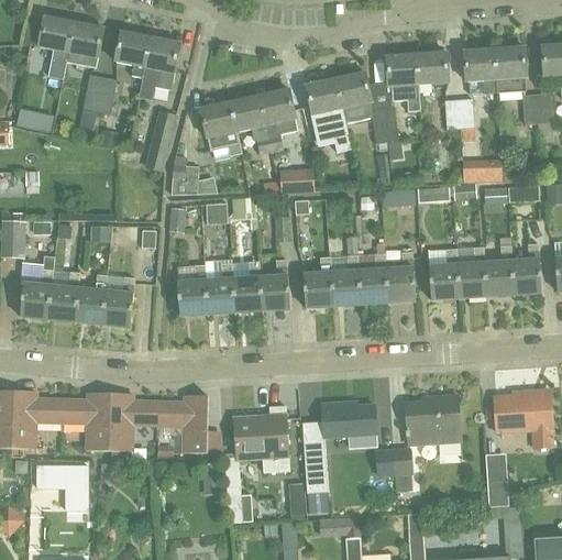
[(65,61),(74,21),(44,15),(39,45),(53,48),(47,75),(63,78),(66,62),(65,61)]
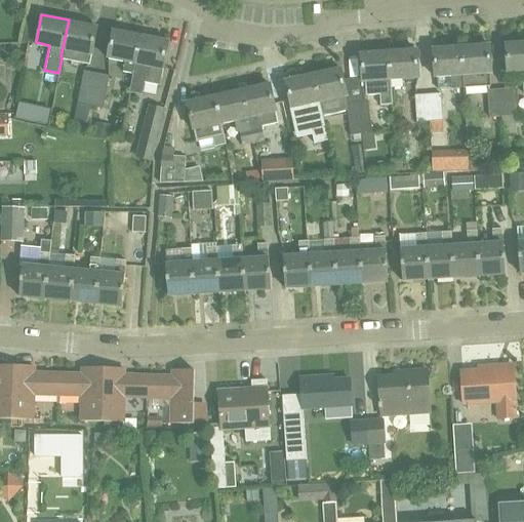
[(96,25),(69,19),(61,56),(62,57),(89,63),(96,25)]
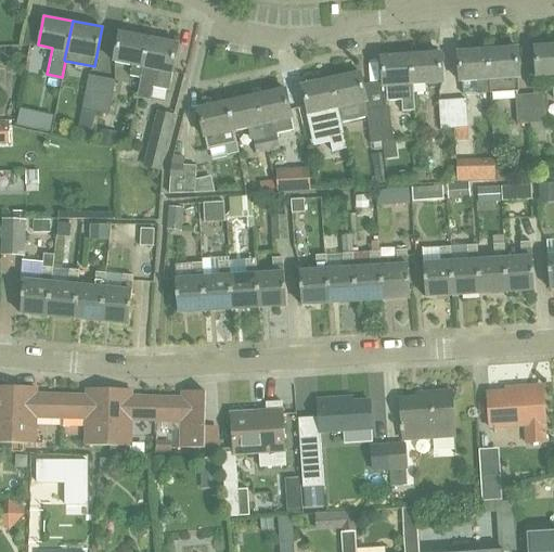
[(139,76),(147,35),(118,29),(113,59),(130,63),(128,74),(139,76)]
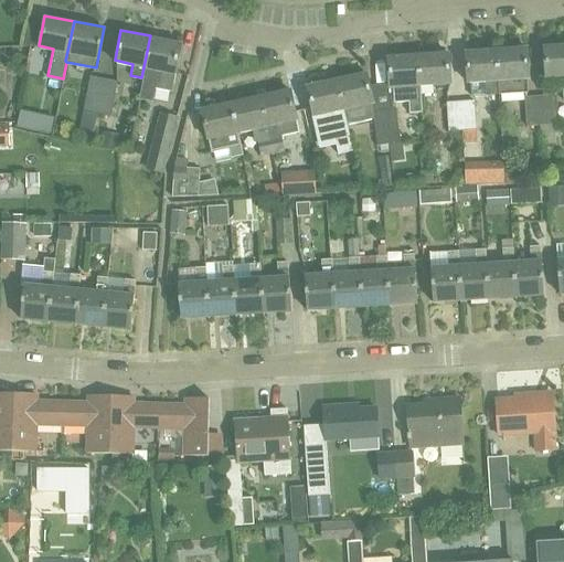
[(150,35),(141,77),(138,96),(152,98),(155,85),(172,88),(181,41),(150,35)]
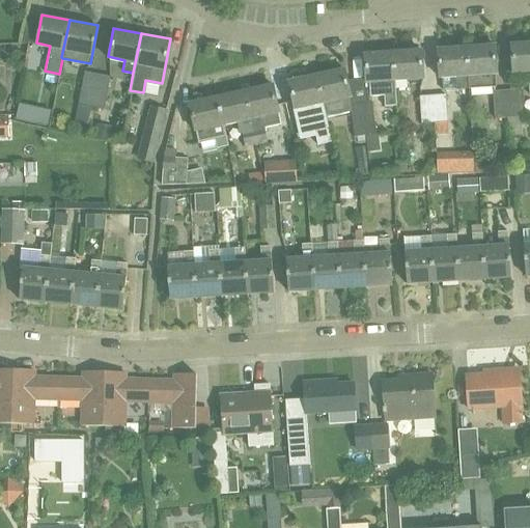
[(529,92),(529,40),(509,43),(512,71),(513,71),(514,83),(528,82),(529,92)]
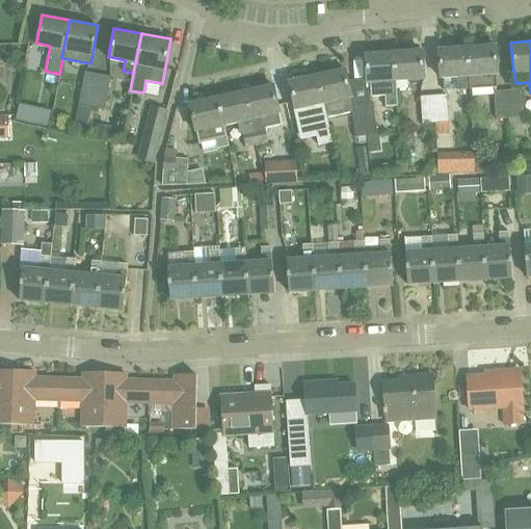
[(466,45),(469,86),(495,84),(494,72),(497,72),(494,43),(466,45)]
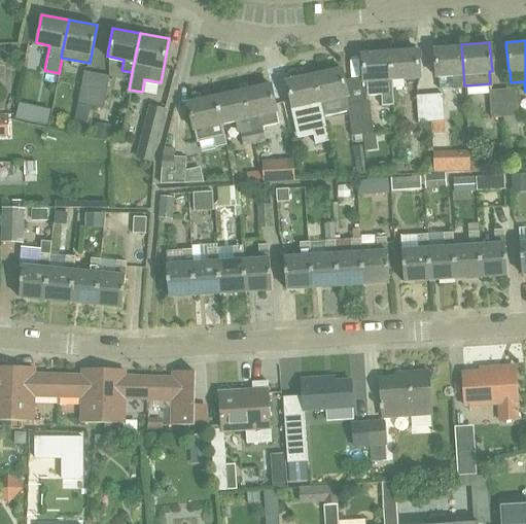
[(464,85),(461,44),(433,47),(435,75),(439,74),(440,88),(464,85)]
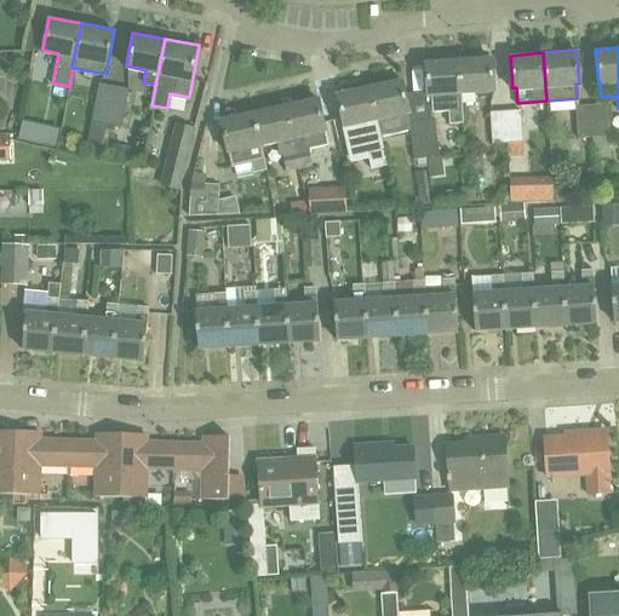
[(458,58),(460,92),(494,90),(492,56),(458,58)]
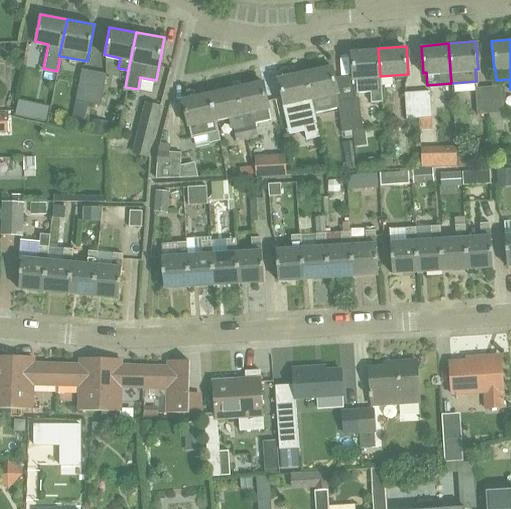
[(380,76),(378,48),(351,50),(353,78),(380,76)]
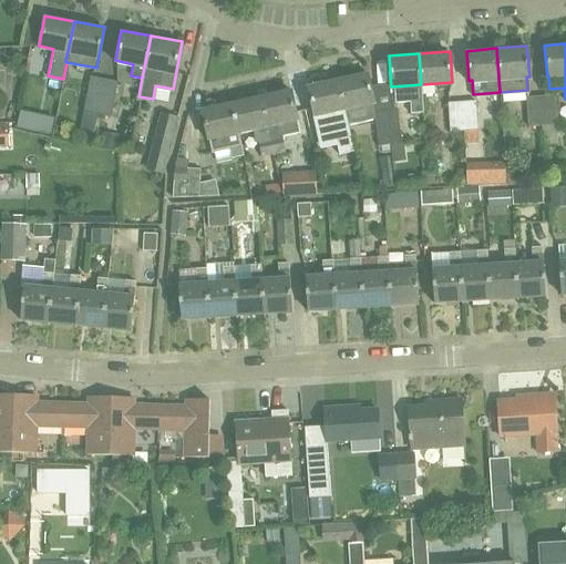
[(95,112),(103,77),(90,73),(82,109),(79,130),(94,133),(99,112),(95,112)]
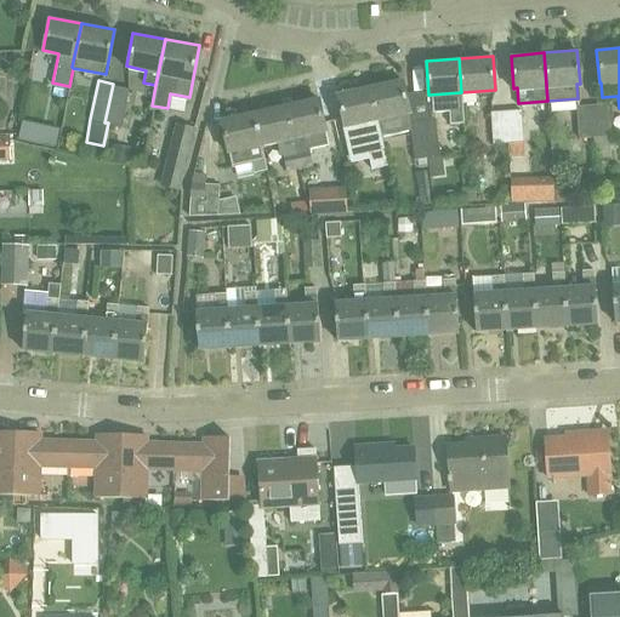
[(403,80),(370,86),(380,135),(410,129),(414,159),(428,156),(422,119),(410,121),(408,113),(410,113),(403,80)]
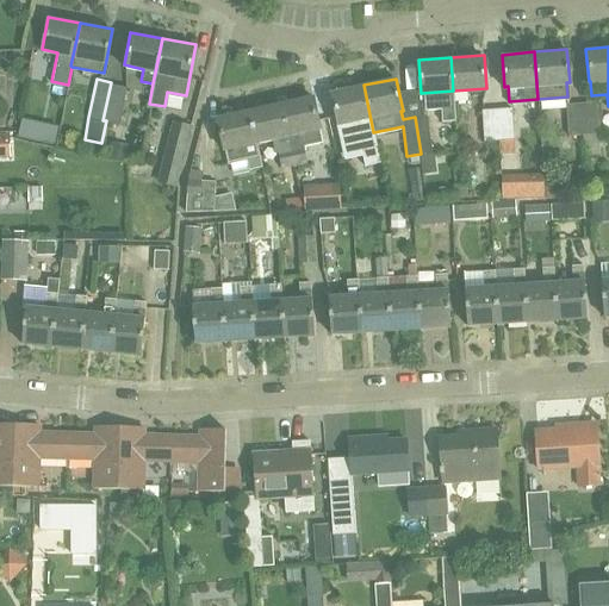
[(126,85),(111,82),(103,120),(106,120),(119,123),(126,85)]
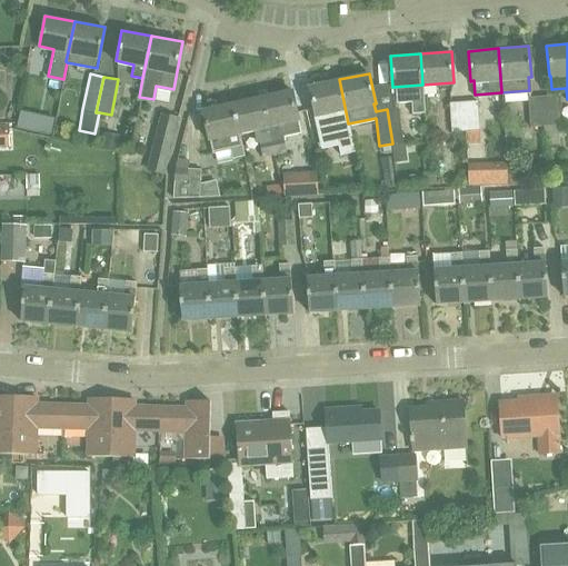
[(339,79),(309,86),(315,116),(312,116),(317,135),(318,141),(336,137),(339,154),(354,151),(352,142),(348,123),(339,79)]
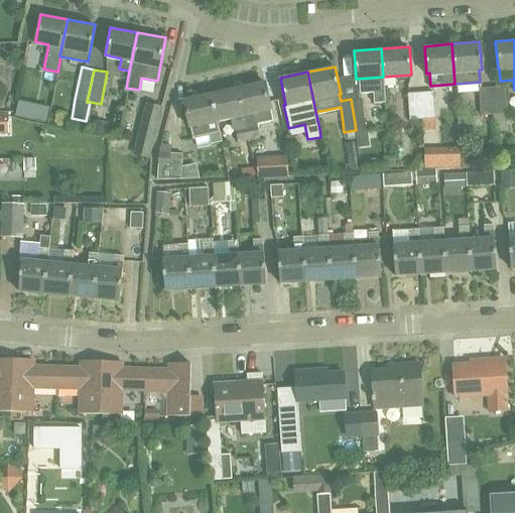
[(263,81),(237,87),(243,114),(248,139),(259,136),(256,123),(260,122),(257,112),(270,109),(263,81)]
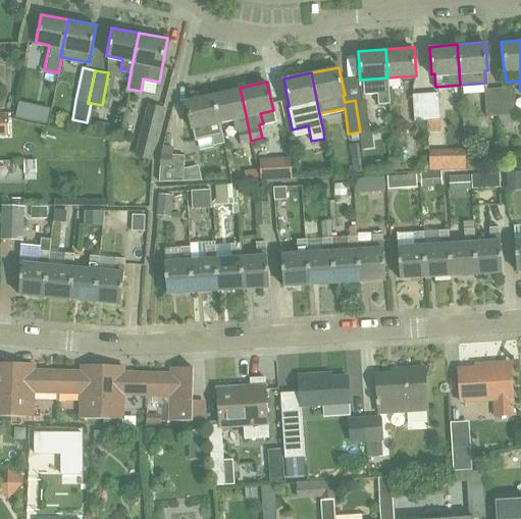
[(510,86),(496,87),(498,113),(499,113),(499,121),(500,131),(513,130),(512,120),(510,86)]
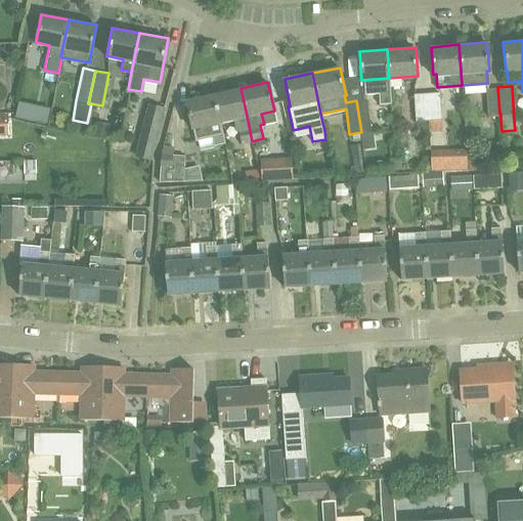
[(499,114),(497,87),(485,88),(487,115),(499,114)]
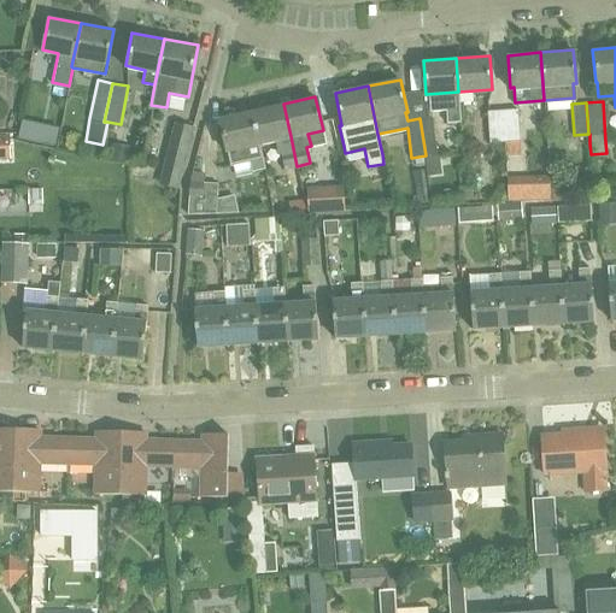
[(291,136),(283,104),(251,111),(258,143),(274,140),(276,153),(280,153),(283,169),(297,166),(291,136)]
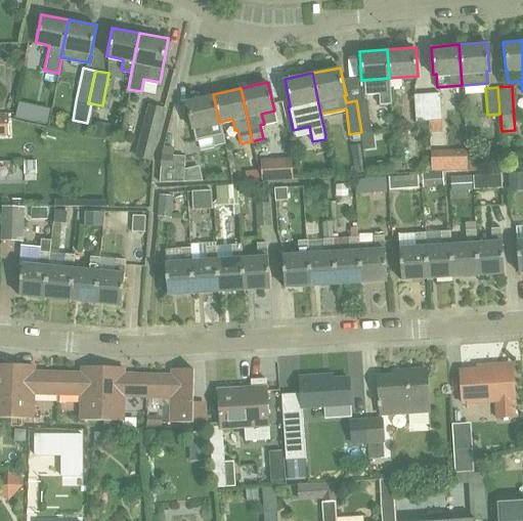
[(426,92),(428,119),(429,130),(441,130),(439,91),(426,92)]
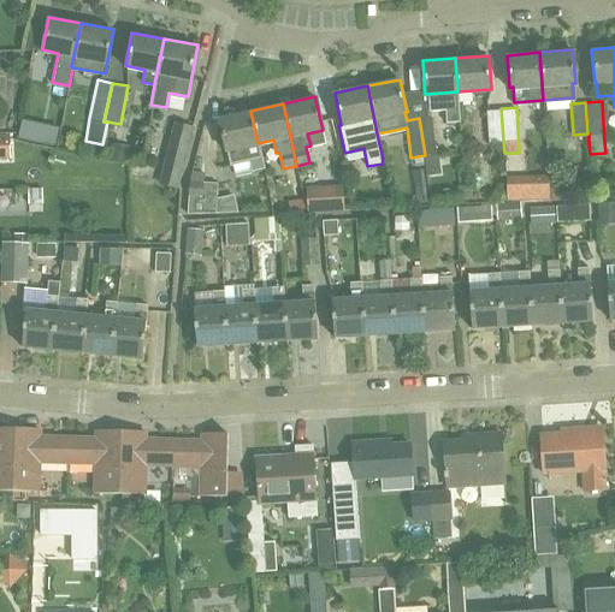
[(503,140),(501,108),(486,108),(488,141),(503,140)]
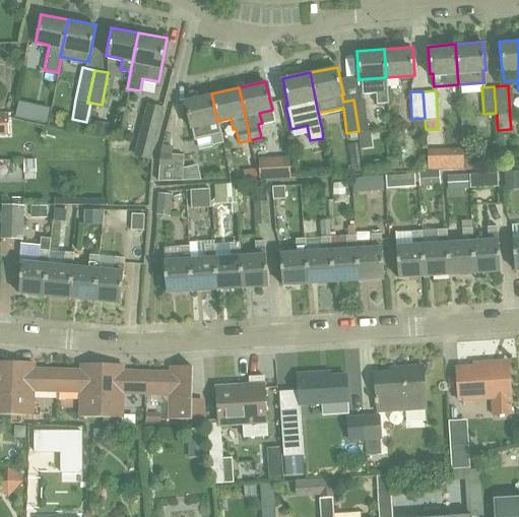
[(217,121),(211,93),(184,100),(193,139),(220,133),(217,121)]
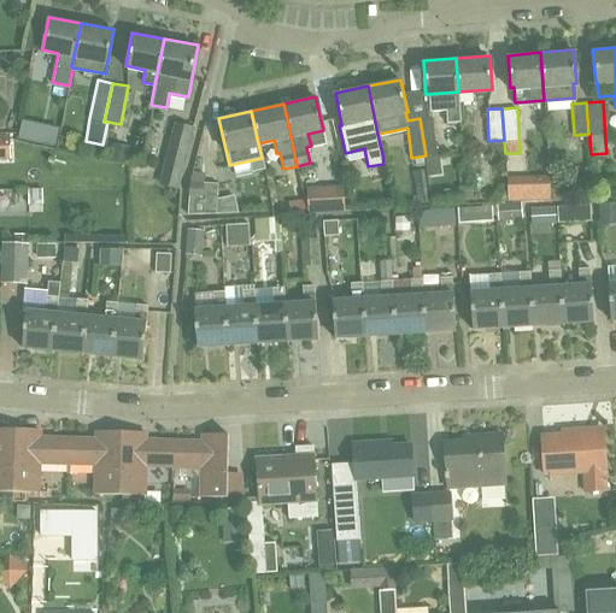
[(426,155),(436,154),(430,116),(420,118),(426,155)]
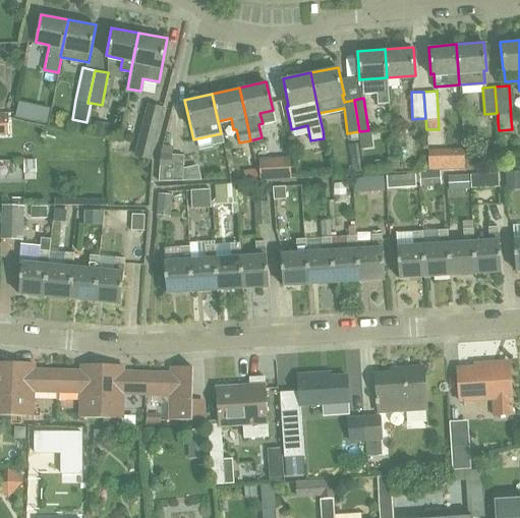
[(150,156),(158,123),(163,106),(149,102),(135,153),(150,156)]
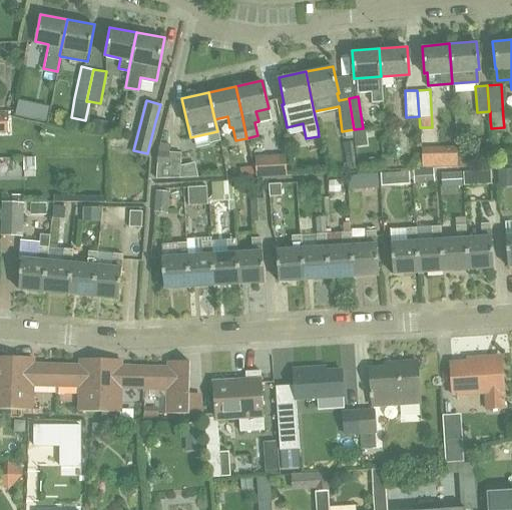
[(456,145),(421,147),(422,165),(456,163),(456,145)]
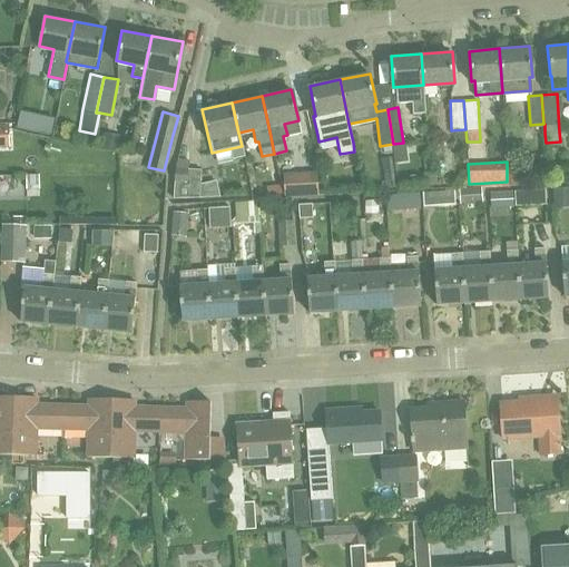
[(198,195),(200,167),(188,167),(188,165),(176,164),(173,196),(198,195)]
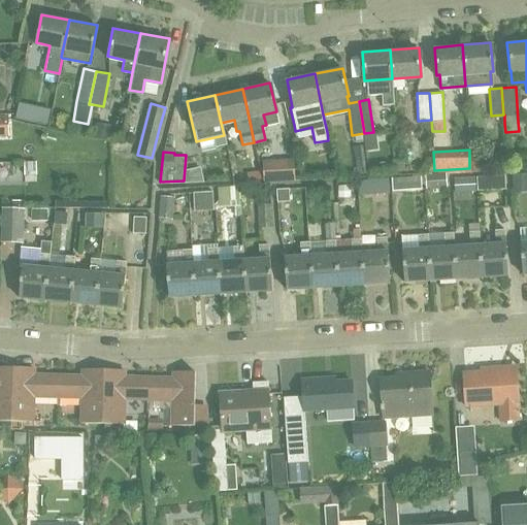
[(294,179),(293,159),(262,160),(263,181),(294,179)]
